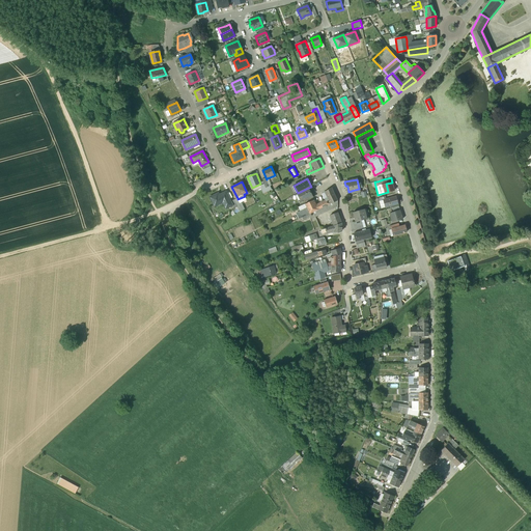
[(260,186),(263,193),(272,190),(270,186),(266,188),(264,185),(260,186)]
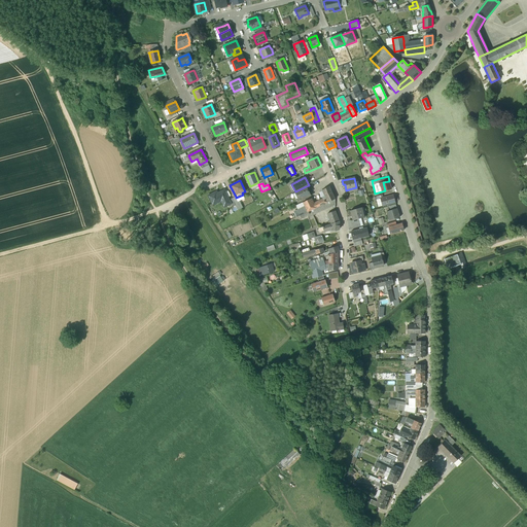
[(306,186),(295,191),(300,199),(303,197),(309,194),(310,194),(306,186)]
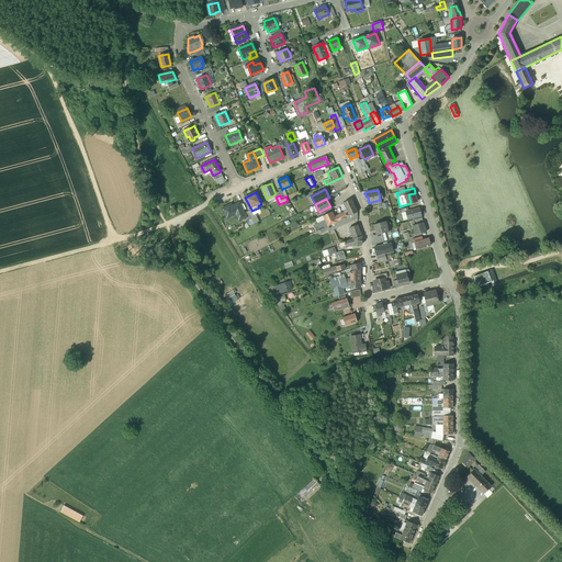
[(351,199),(344,203),(347,209),(348,211),(350,215),(351,214),(352,215),(357,212),(351,199)]
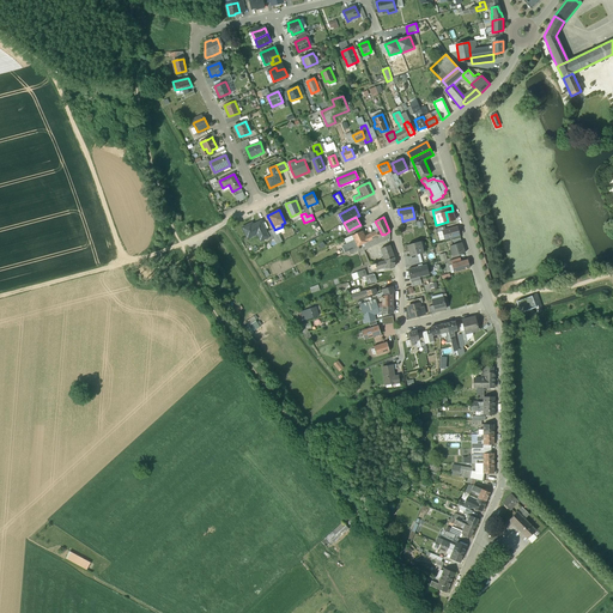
[(261,220),(253,225),(252,223),(242,228),(248,238),(258,235),(261,241),(269,237),(267,232),(261,220)]
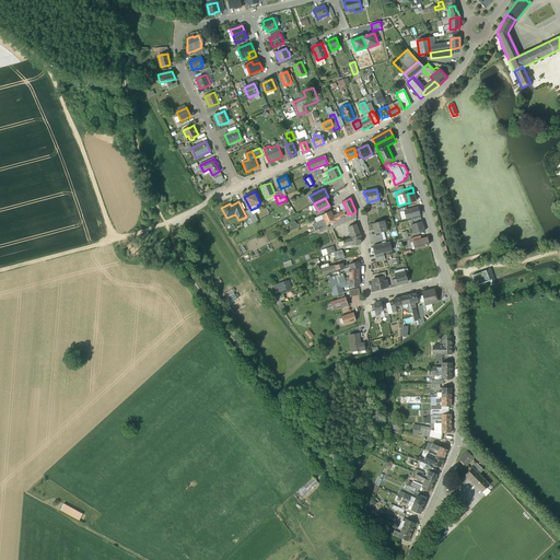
[(407,209),(404,210),(406,219),(420,216),(418,207),(407,209)]
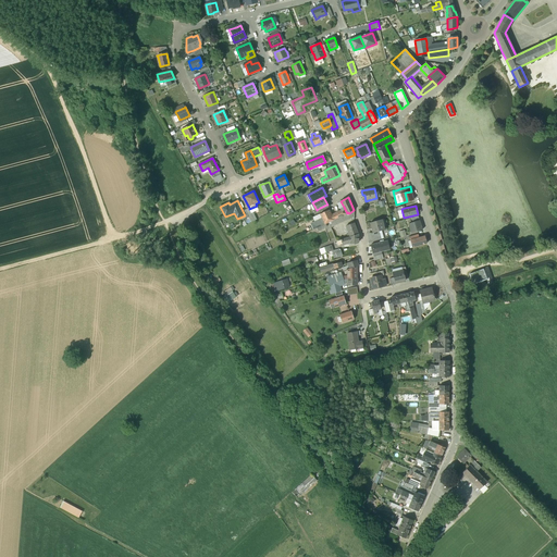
[(251,210),(250,210),(249,209),(249,208),(245,210),(249,217),(251,222),(257,220),(251,210)]
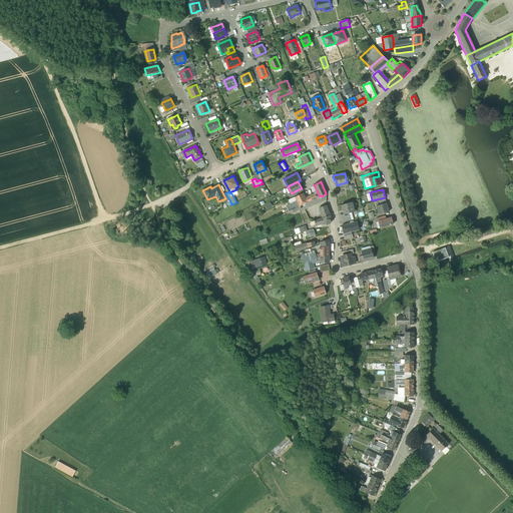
[(306,197),(297,200),(298,201),(292,204),(291,205),(292,209),(293,209),(308,202),(317,197),(320,196),(318,192),(315,194),(306,198),(306,197)]
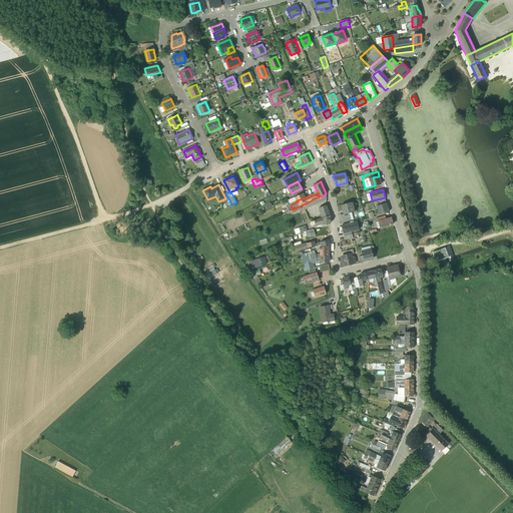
[(304,193),(290,199),(292,204),(298,201),(297,200),(306,197),(304,193)]
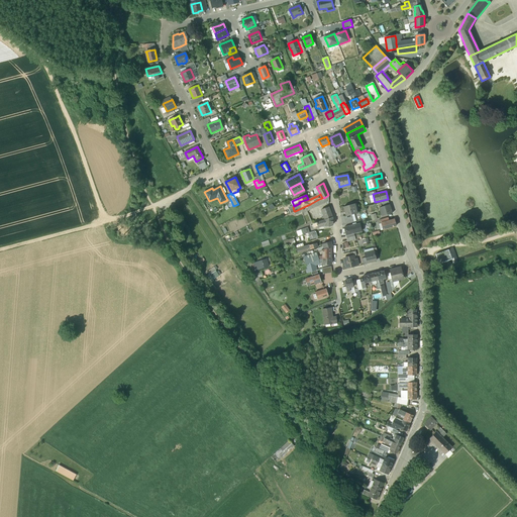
[(354,204),(343,207),(346,216),(349,215),(356,213),(354,204)]
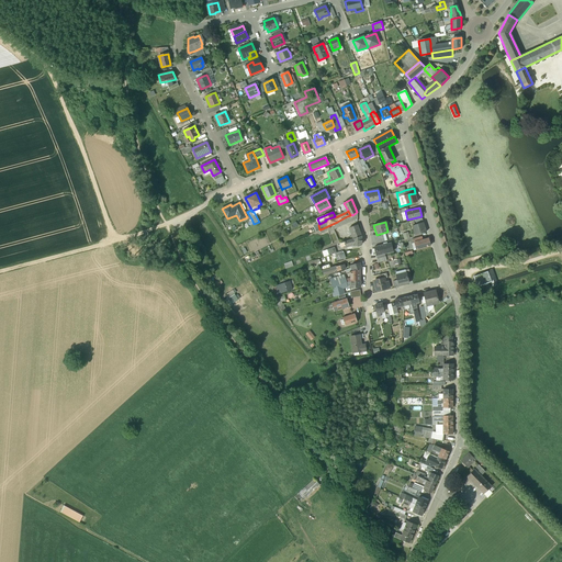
[(418,223),(412,225),(415,235),(426,232),(423,222),(418,223)]
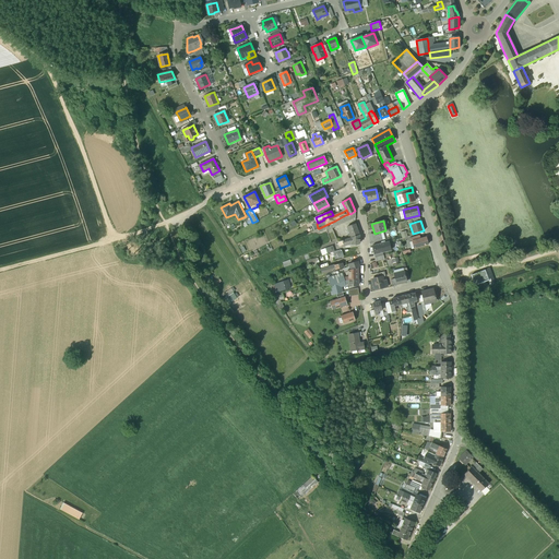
[(356,224),(348,227),(352,237),(360,236),(356,224)]
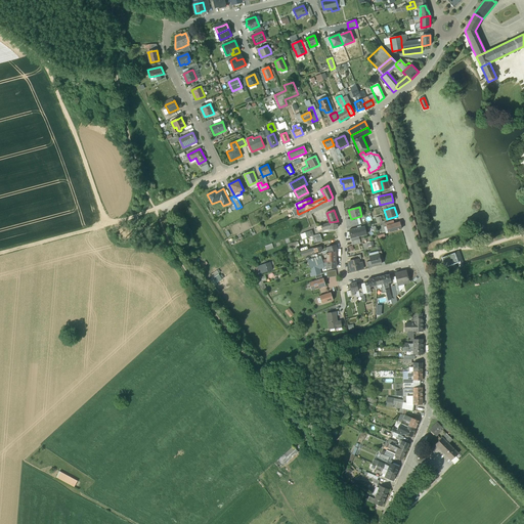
[(338,221),(330,222),(328,223),(330,228),(330,229),(334,229),(338,228),(338,221)]
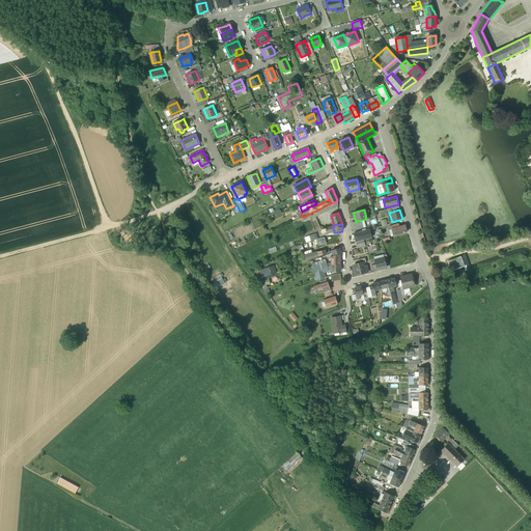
[(404,226),(402,227),(402,226),(399,226),(393,228),(393,229),(395,235),(398,234),(401,234),(401,233),(407,232),(404,226)]
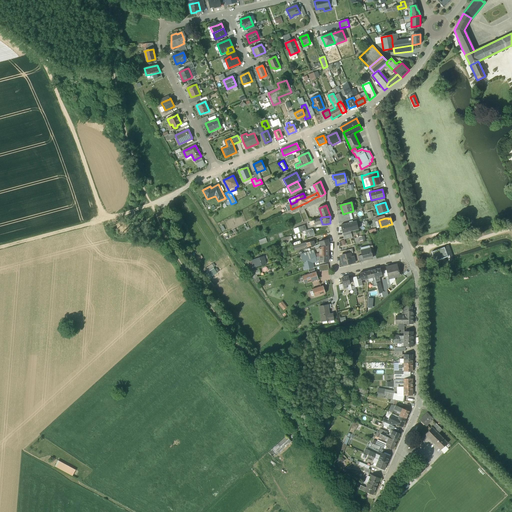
[(356,222),(349,223),(351,231),(358,229),(356,222)]
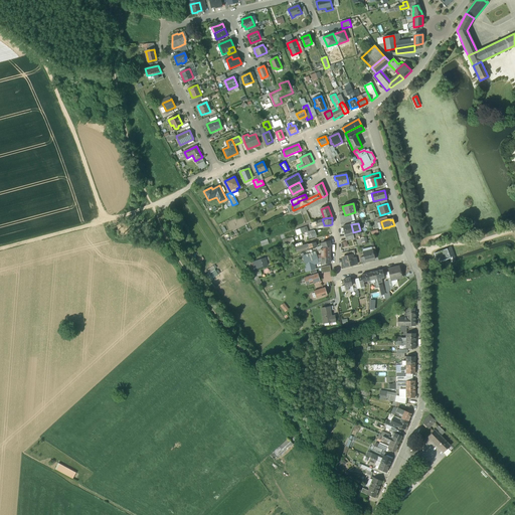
[(351,224),(342,226),(344,234),(352,232),(353,232),(351,224)]
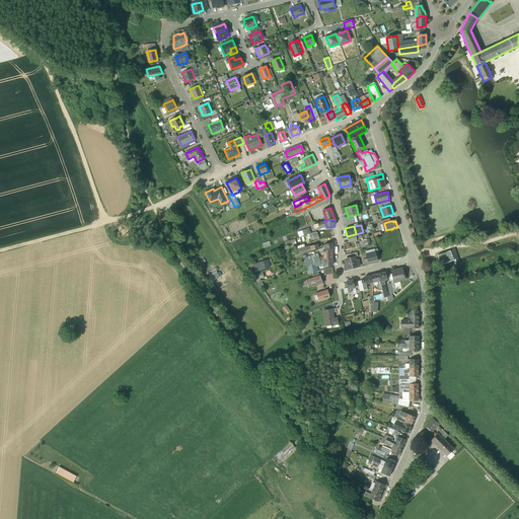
[(450,251),(437,255),(441,265),(447,263),(448,265),(451,263),(450,262),(453,261),(450,251)]
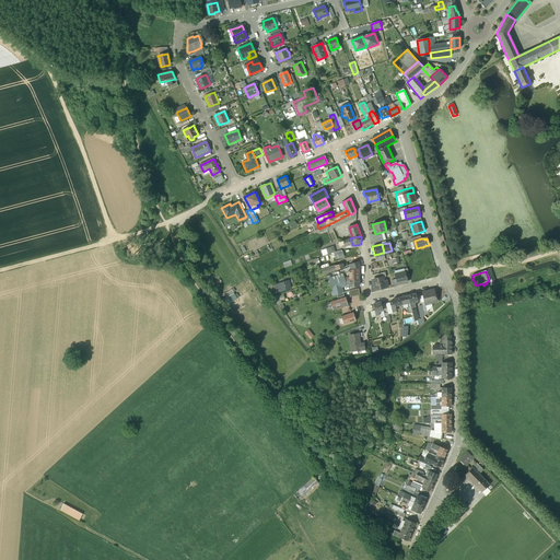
[(405,272),(395,275),(397,284),(408,282),(406,277),(405,272)]
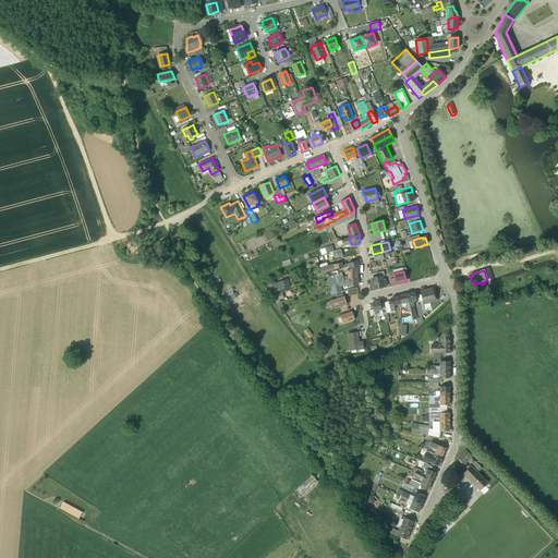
[(344,280),(342,273),(327,277),(330,286),(335,284),(344,280)]
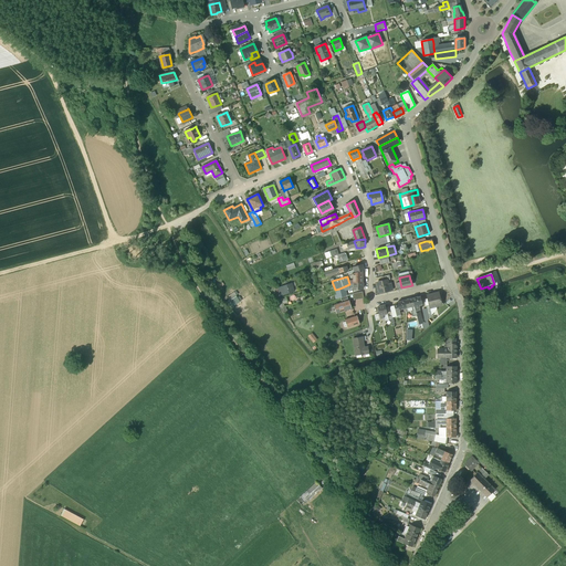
[(383,281),(377,282),(379,293),(389,291),(387,281),(387,280),(383,281)]
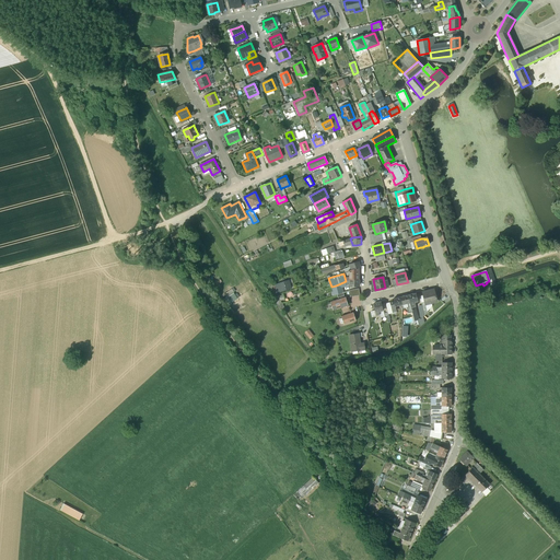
[(346,281),(336,286),(338,294),(343,293),(343,292),(342,288),(347,287),(346,281)]
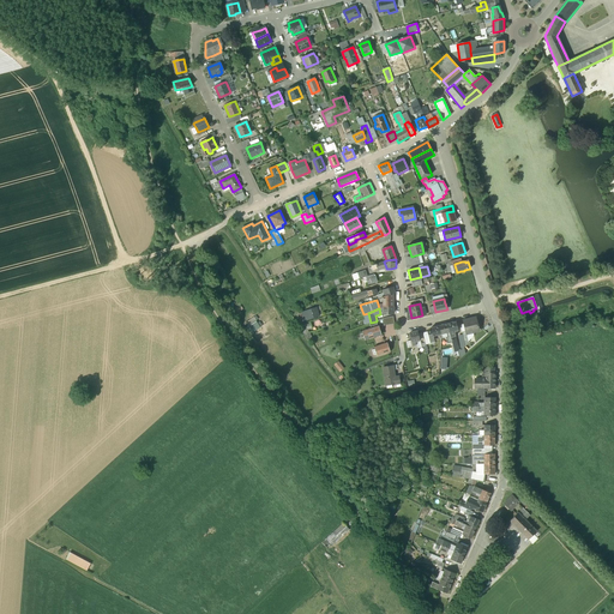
[(253,332),(260,326),(253,317),(246,323),(253,332)]
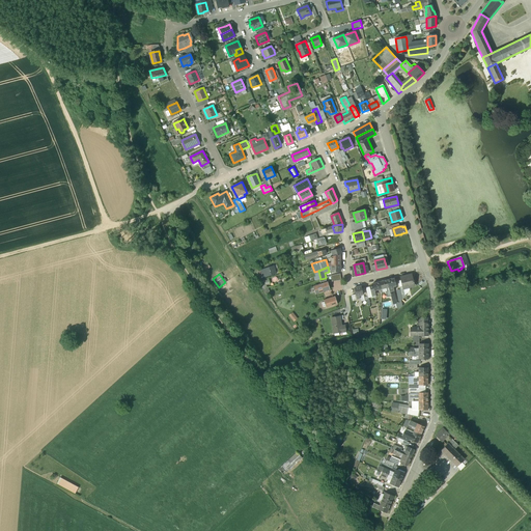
[(412,274),(400,277),(402,286),(403,289),(409,287),(409,286),(414,285),(412,274)]
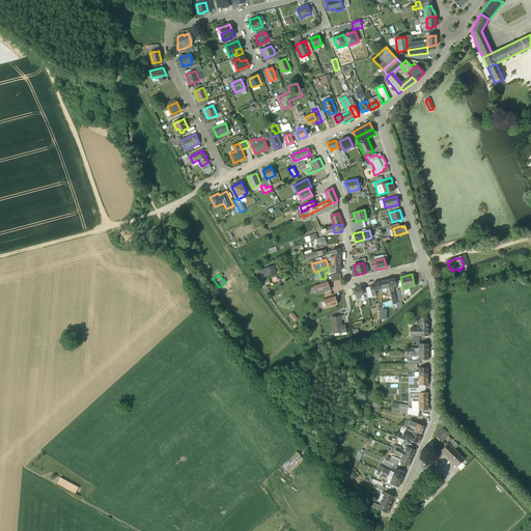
[(267,287),(266,285),(269,284),(267,279),(258,282),(261,288),(267,287)]
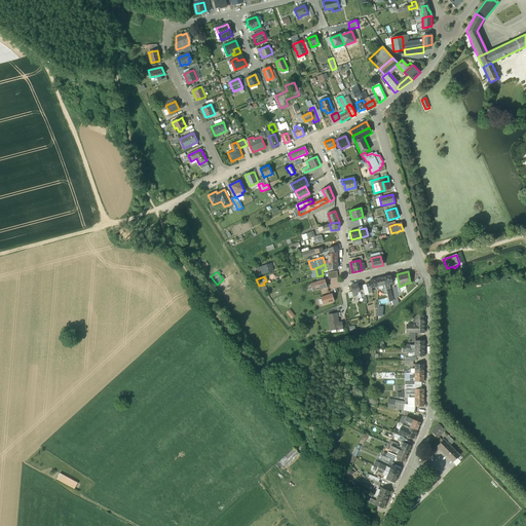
[(390,276),(383,277),(385,285),(387,285),(392,283),(390,276)]
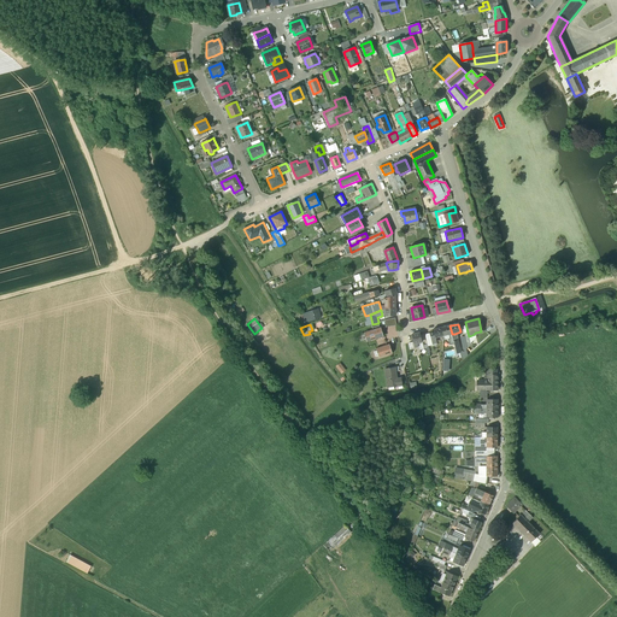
[(450,325),(441,328),(444,336),(448,335),(452,334),(450,325)]
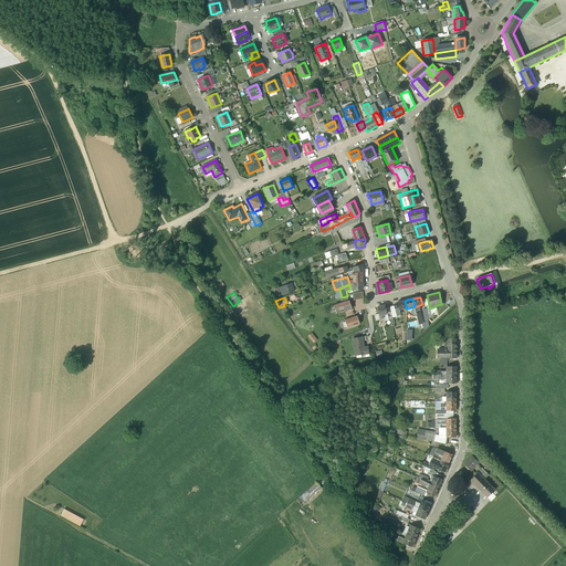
[(349,301),(334,305),(336,314),(352,308),(349,301)]
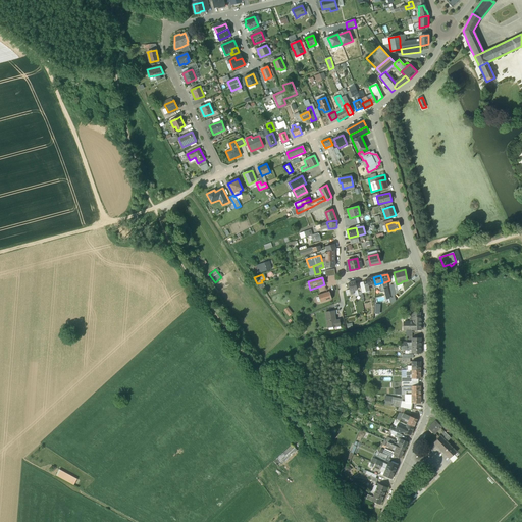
[(367,281),(363,282),(366,291),(369,290),(369,289),(368,286),(373,284),(375,284),(373,277),(366,279),(367,281)]
